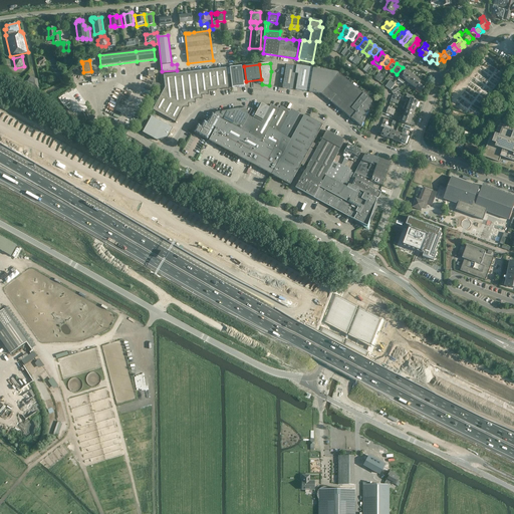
[(282,88),(287,88),(292,89),(295,74),(296,67),(286,65),(283,82),(282,88)]
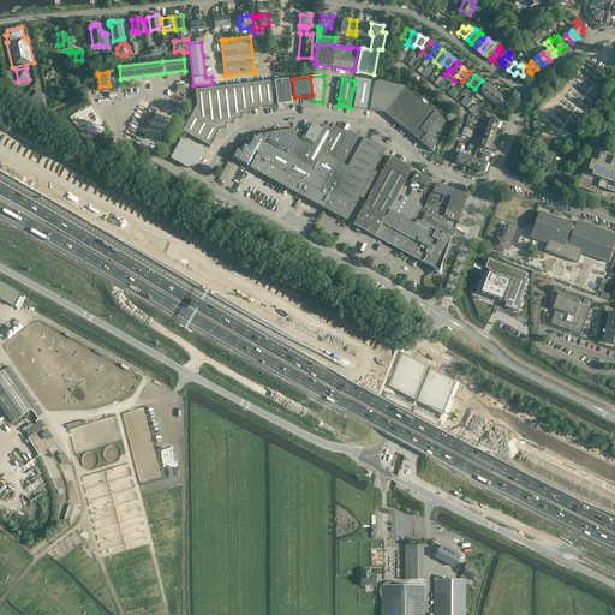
[(288,79),(274,81),(278,105),(292,103),(288,79)]
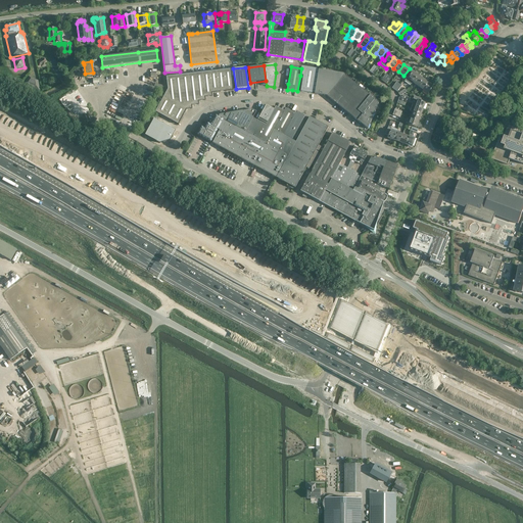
[(316,70),(301,68),(300,76),(303,77),(302,80),(300,92),(312,94),(316,70)]
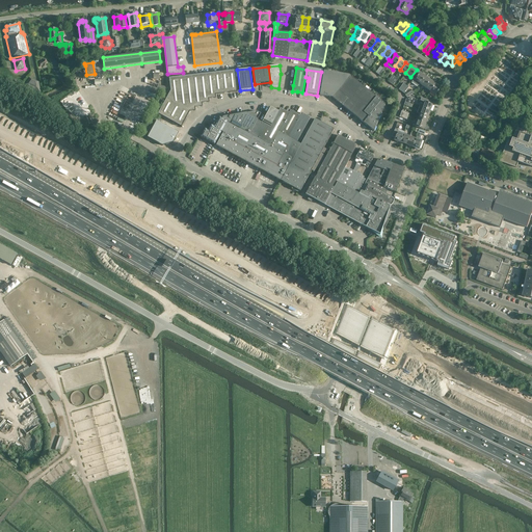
[(170,91),(158,113),(182,126),(189,111),(195,110),(194,107),(202,106),(202,103),(209,102),(209,99),(216,98),(215,94),(237,91),(234,71),(168,78),(170,91)]
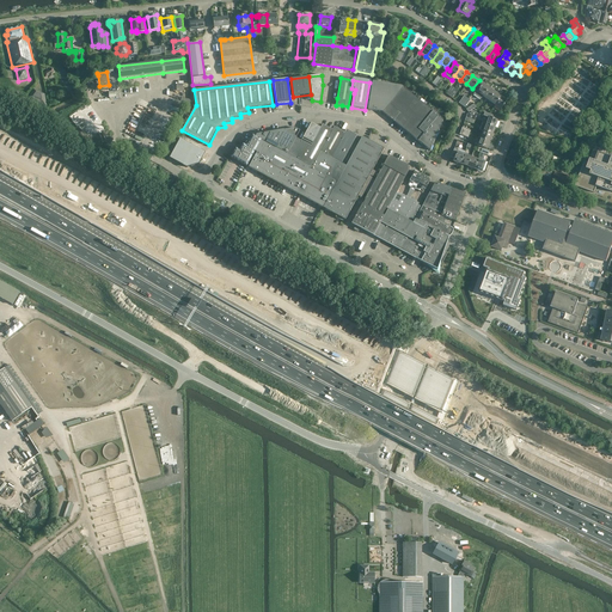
[(444,120),(402,86),(373,81),(368,110),(383,112),(430,151),(444,120)]
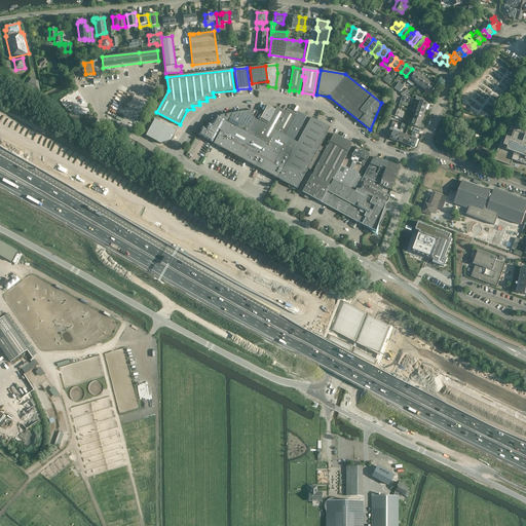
[(415,82),(420,75),(415,72),(410,79),(409,78),(407,81),(413,85),(415,82)]
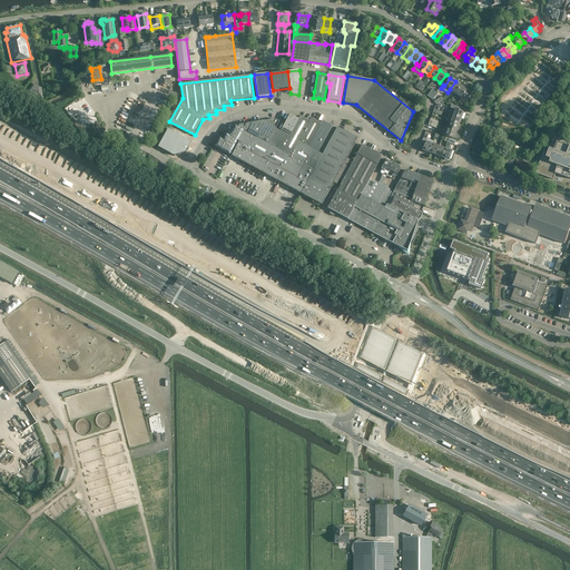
[(455,81),(450,89),(455,94),(461,86),(455,81)]
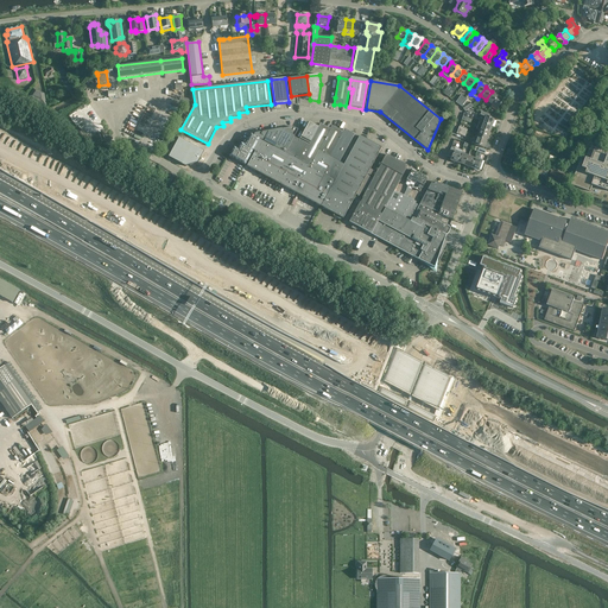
[(33,89),(27,97),(45,108),(43,95),(33,89)]
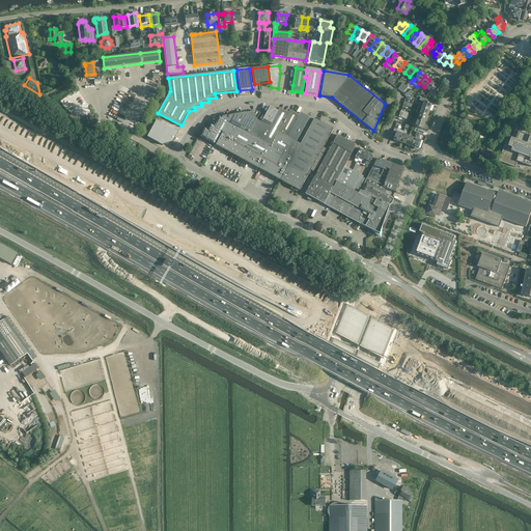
[(435,84),(429,80),(424,87),(429,91),(435,84)]
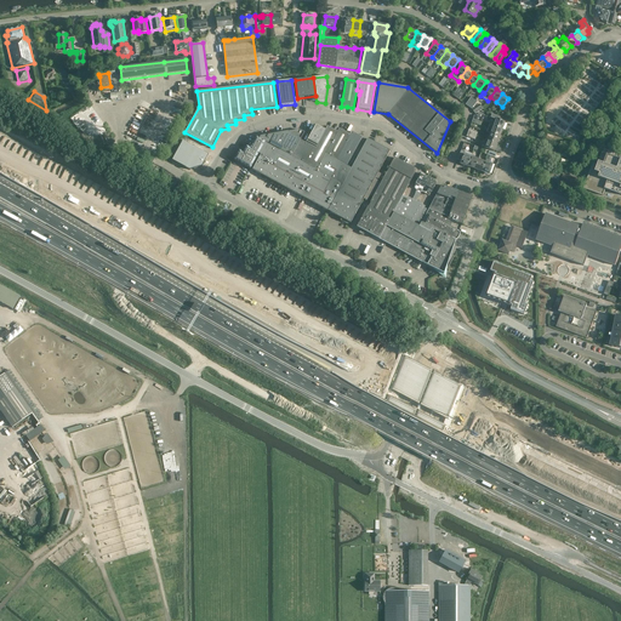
[(514,103),(508,98),(502,107),(508,110),(514,103)]
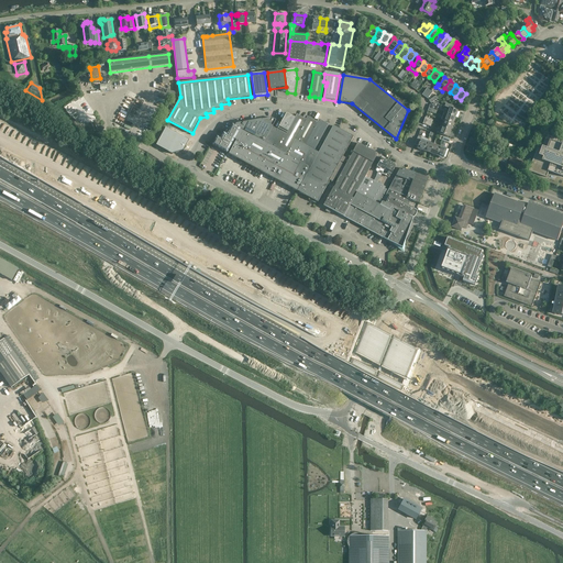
[(446,113),(455,117),(457,110),(455,110),(456,107),(445,103),(444,106),(449,107),(446,113)]
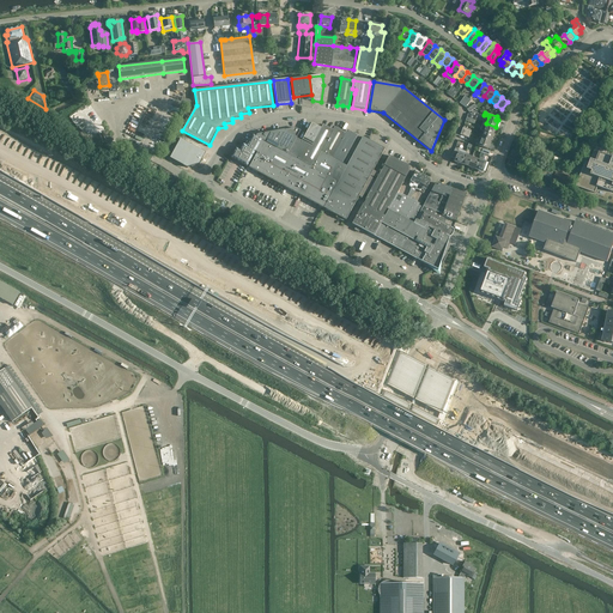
[(313,123),(302,143),(307,145),(311,147),(322,129),(313,123)]
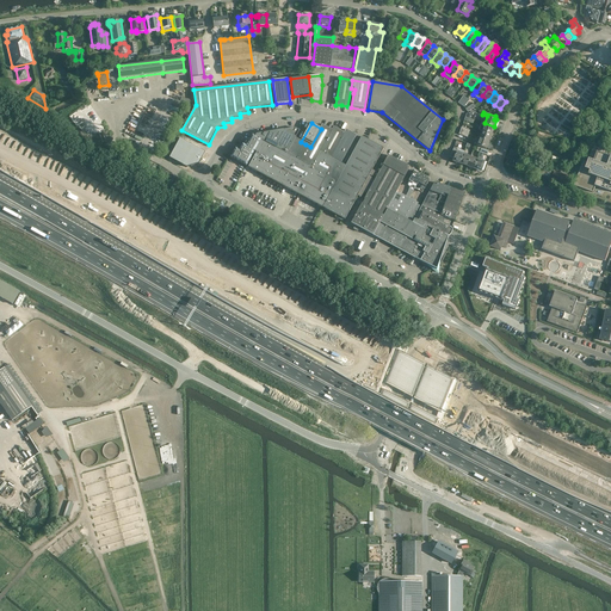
[(491,134),(494,127),(485,123),(481,130),(491,134)]
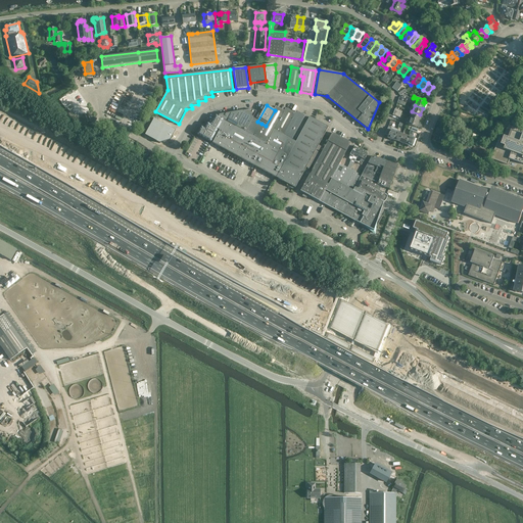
[(284,112),(276,107),(275,110),(266,126),(262,124),(254,137),(267,144),(274,131),(284,112)]
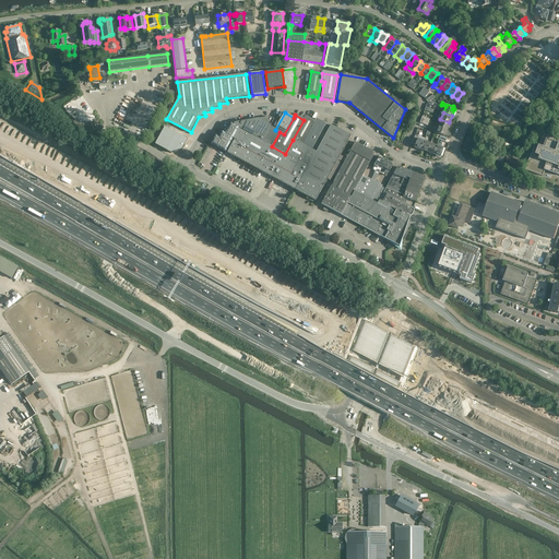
[(235,123),(234,126),(239,129),(247,133),(262,142),(271,127),(270,127),(274,119),(270,117),(235,123)]
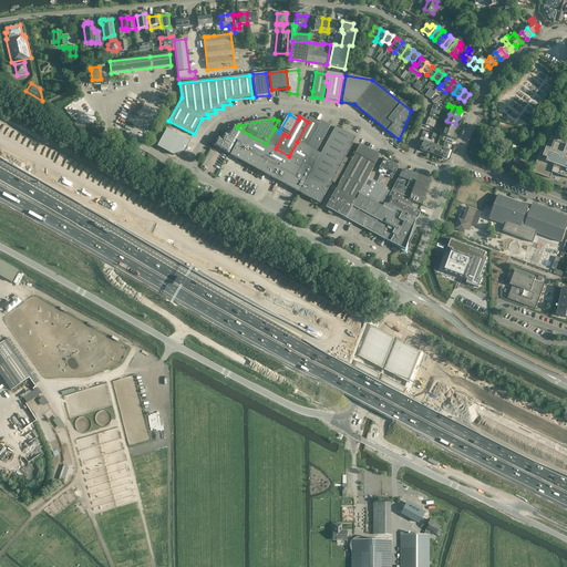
[(307,147),(319,124),(309,119),(308,122),(297,142),(289,156),(306,165),(313,151),(307,147)]
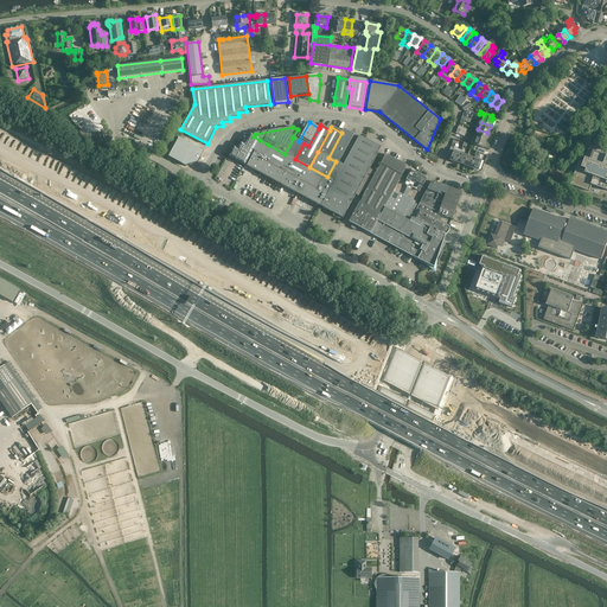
[(336,161),(339,164),(355,135),(344,129),(342,133),(328,158),(336,161)]
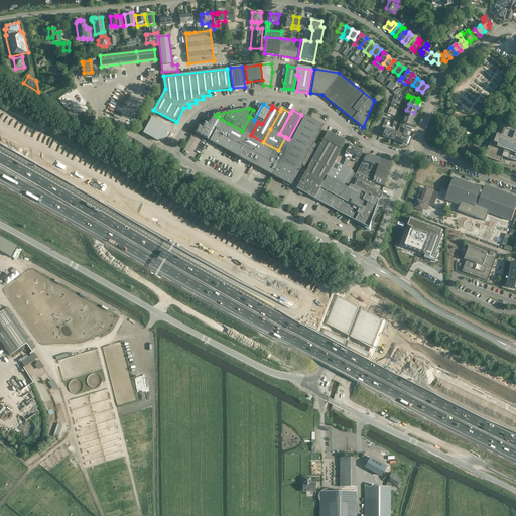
[(404,116),(412,119),(414,113),(406,110),(404,116)]
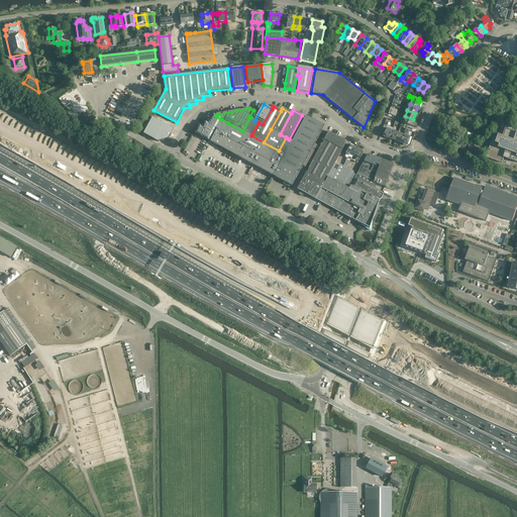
[(205,122),(204,124),(202,127),(199,125),(195,133),(208,140),(221,119),(216,116),(213,114),(208,124),(205,122)]
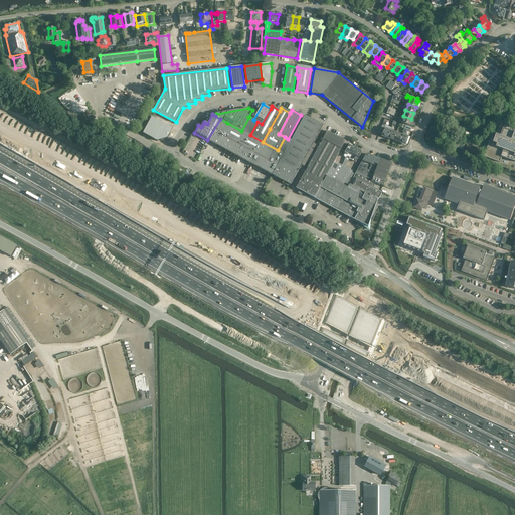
[(284,153),(272,175),(291,185),(323,125),(305,115),(284,153)]
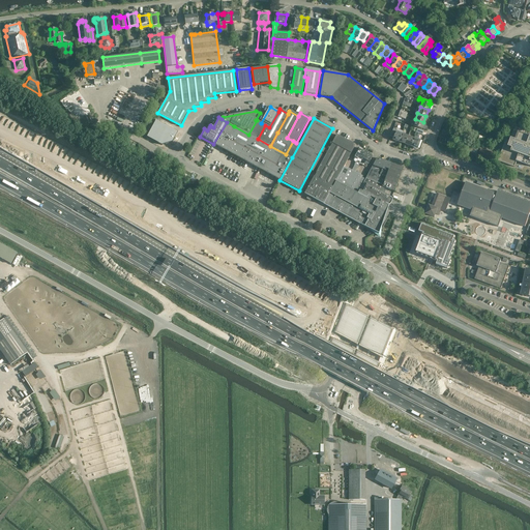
[(421,128),(423,122),(415,119),(413,125),(421,128)]
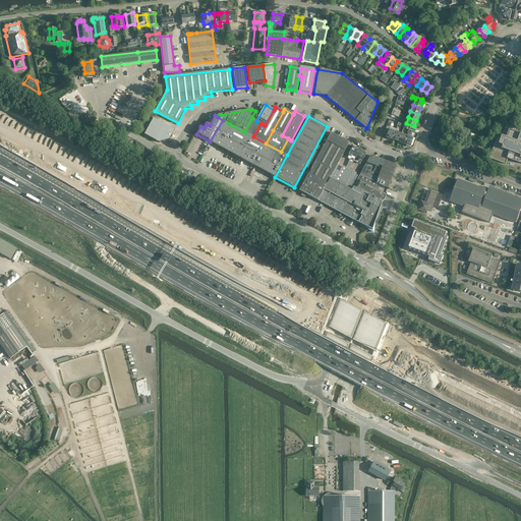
[(153,118),(145,134),(156,141),(157,141),(159,142),(162,141),(163,142),(163,141),(165,140),(166,141),(166,140),(169,139),(171,137),(171,136),(175,129),(153,118)]
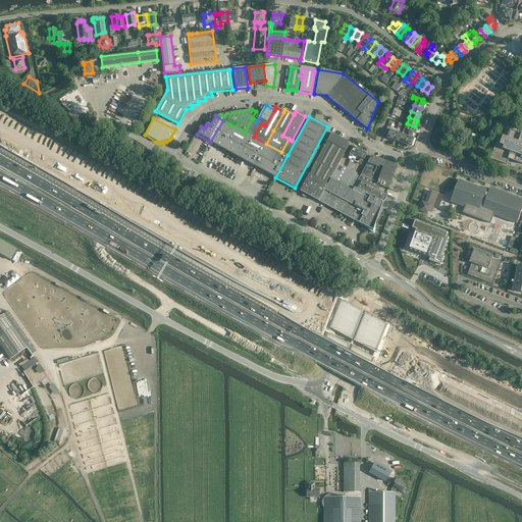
[(254,137),(261,123),(257,121),(253,118),(245,133),(254,137)]
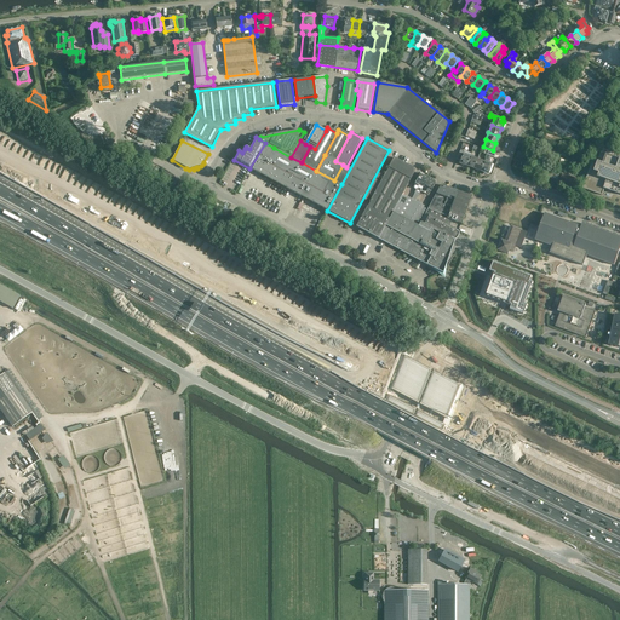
[(334,181),(316,171),(302,162),(291,158),(274,148),(265,143),(258,154),(260,155),(252,170),(311,202),(327,211),(342,184),(334,181)]
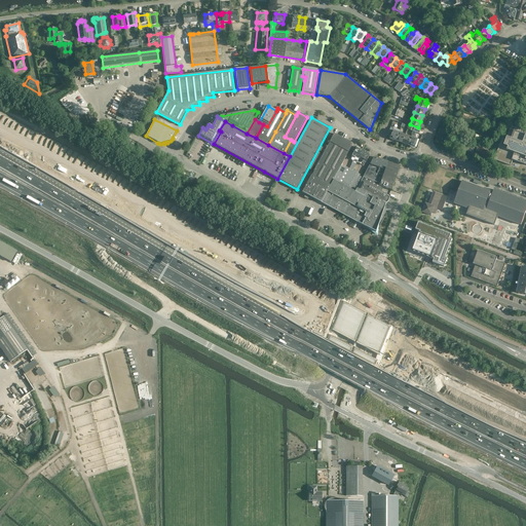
[(389,139),(396,141),(399,133),(392,130),(393,128),(390,127),(387,136),(390,137),(389,139)]
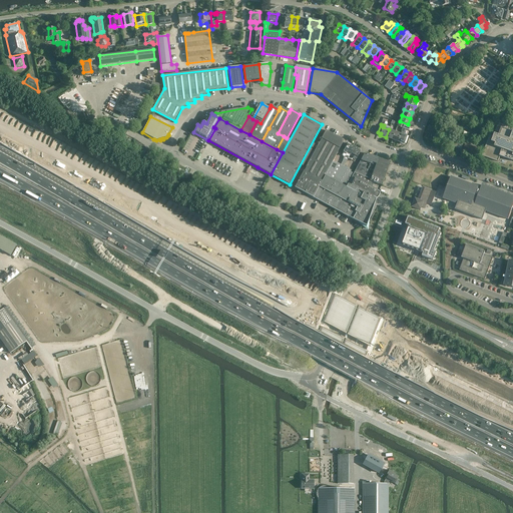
[(512,131),(497,126),(493,136),(489,135),(482,155),(498,161),(500,156),(512,160),(512,131)]
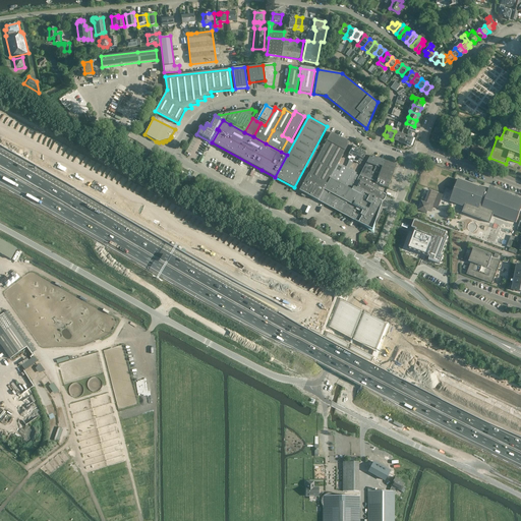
[(398,141),(401,133),(395,131),(392,139),(398,141)]
